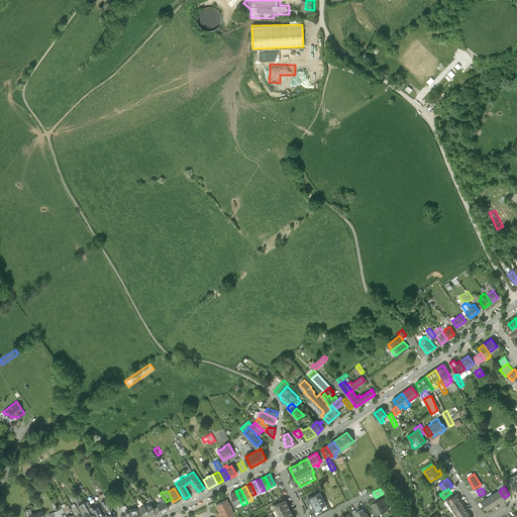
[(238,507),(242,505),(235,491),(231,493),(234,500),(236,504),(237,505),(238,507)]
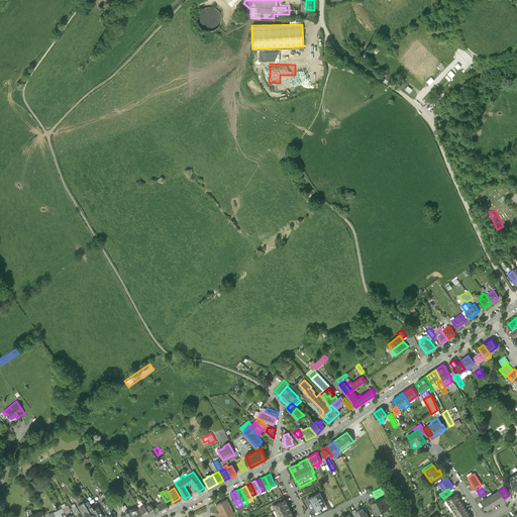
[(498,502),(504,498),(499,491),(493,494),(498,502)]
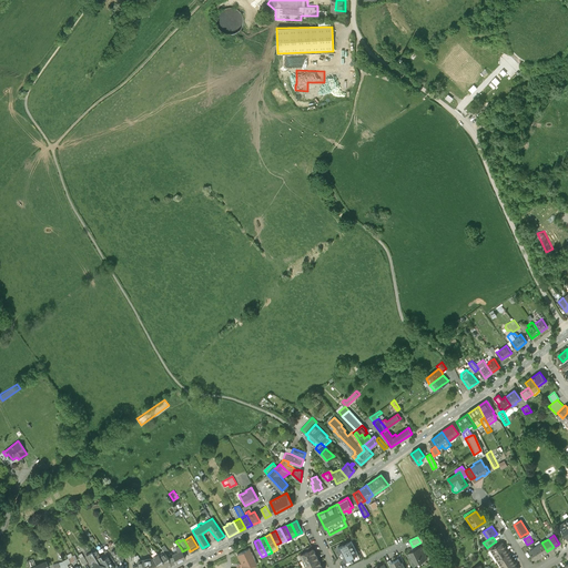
[(351,557),(358,554),(352,540),(346,544),(346,543),(343,545),(337,547),(344,560),(351,557)]
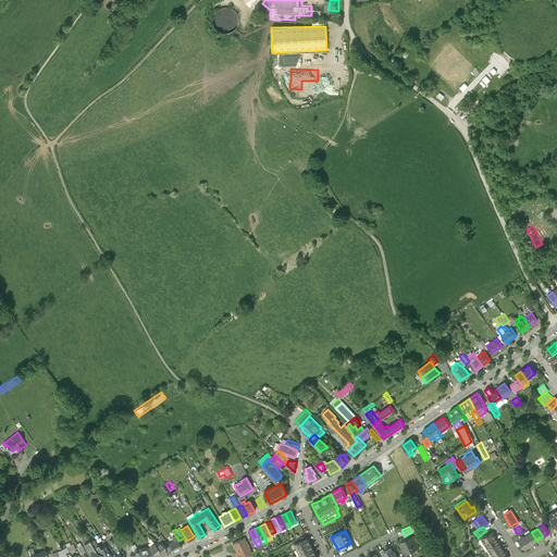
[(112,532),(116,541),(120,546),(124,544),(115,531),(112,532)]
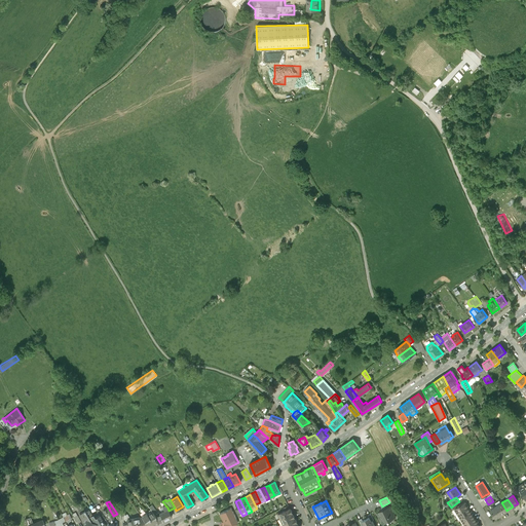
[(454,509),(457,514),(467,508),(464,502),(458,505),(454,509)]
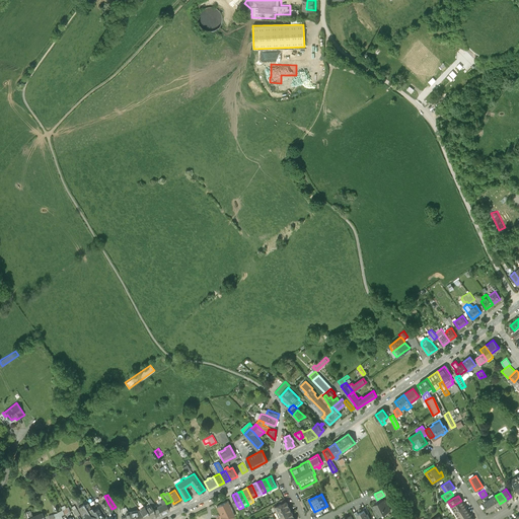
[(495,496),(490,500),(495,507),(500,504),(495,496)]
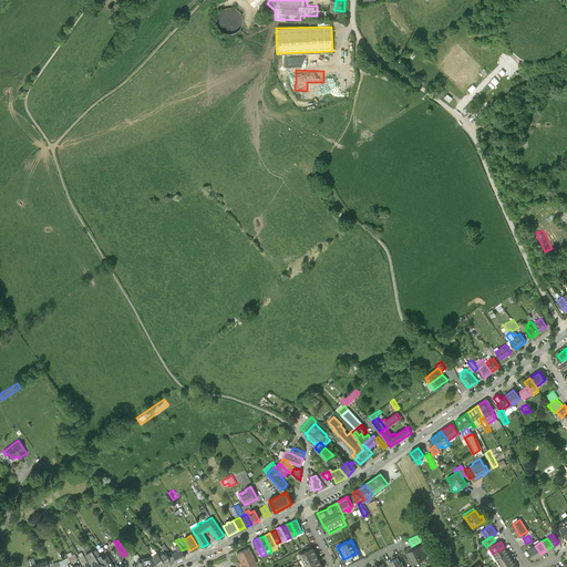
[(171,564),(175,562),(173,555),(172,555),(163,544),(161,546),(164,550),(168,556),(171,564)]
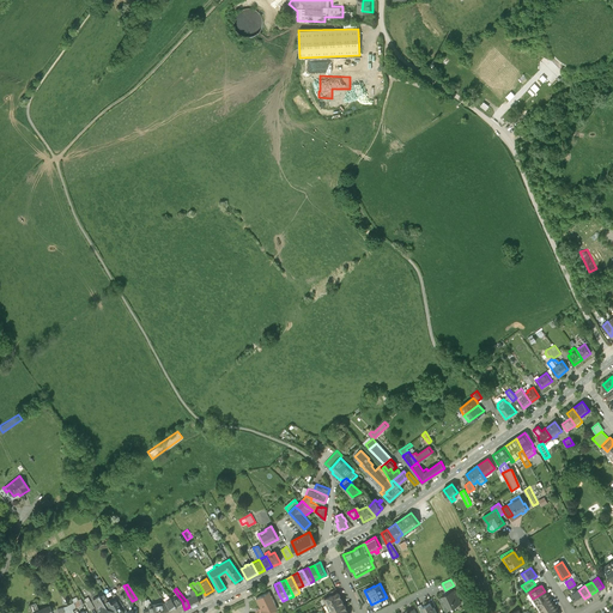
[(200,602),(196,595),(195,592),(193,589),(186,592),(188,595),(186,598),(187,600),(189,607),(200,602)]
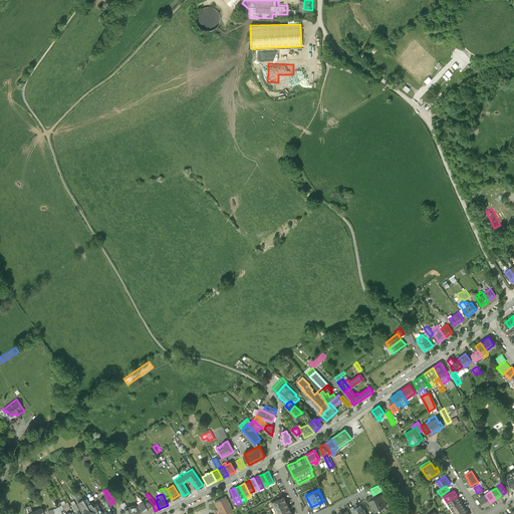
[(367,501),(373,512),(387,505),(381,494),(367,501)]
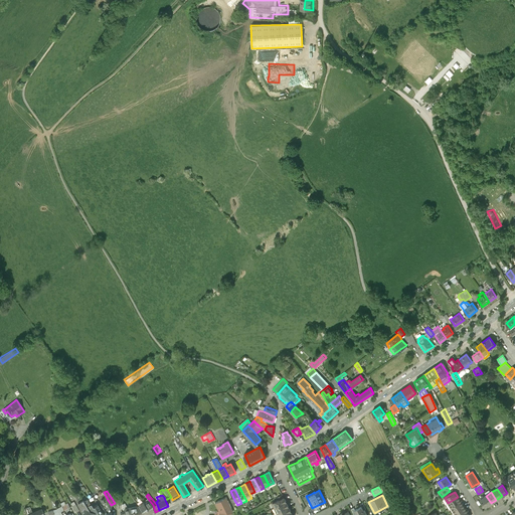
[(86,499),(83,496),(81,498),(82,500),(87,506),(90,504),(87,499),(86,499)]
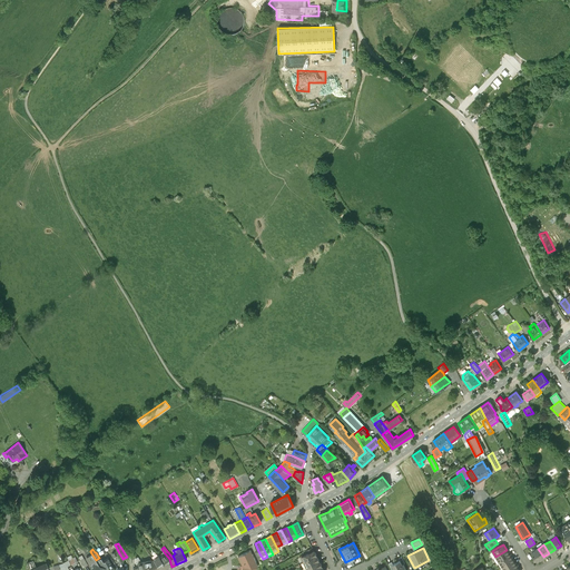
[(537,561),(543,557),(538,549),(531,552),(537,561)]
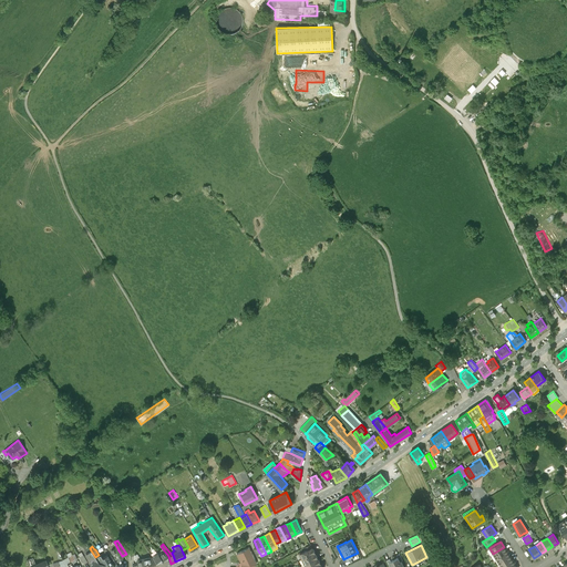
[(236,566),(240,566),(239,566),(254,566),(255,564),(257,564),(249,547),(236,554),(240,563),(236,563),(236,566)]
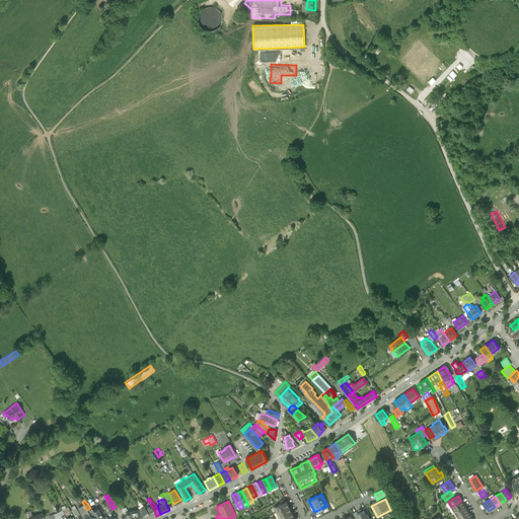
[(275,506),(277,511),(288,506),(288,505),(289,505),(287,502),(286,502),(286,501),(281,503),(275,506)]
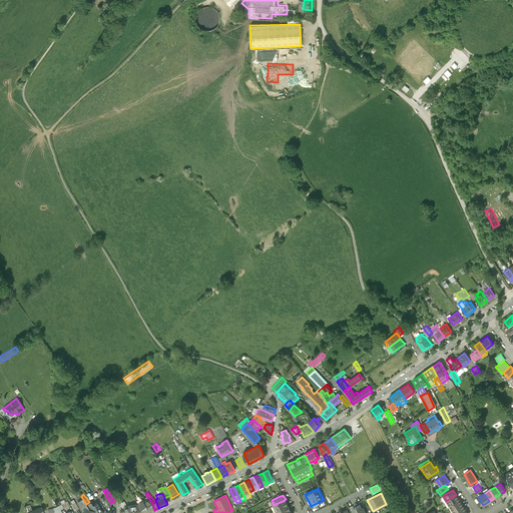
[(446,501),(450,506),(460,499),(458,497),(456,495),(446,501)]
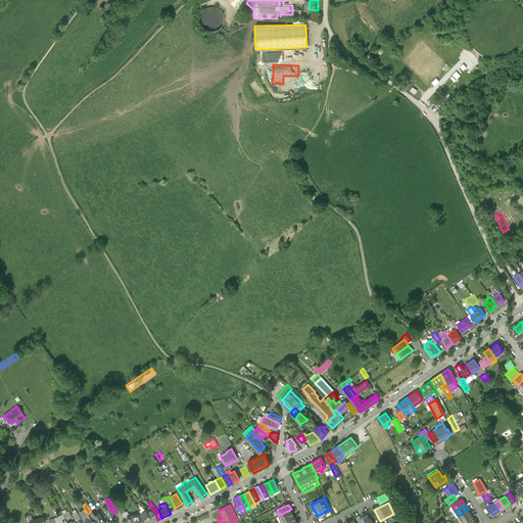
[(95,522),(96,520),(91,519),(88,514),(84,508),(80,510),(79,511),(83,517),(84,516),(84,517),(83,522),(95,522)]
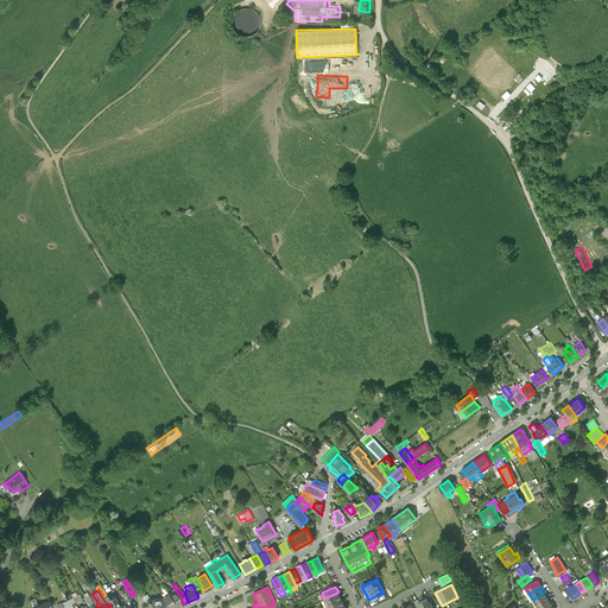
[(168,607),(172,607),(176,607),(173,599),(170,594),(166,590),(162,594),(164,597),(166,601),(168,607)]
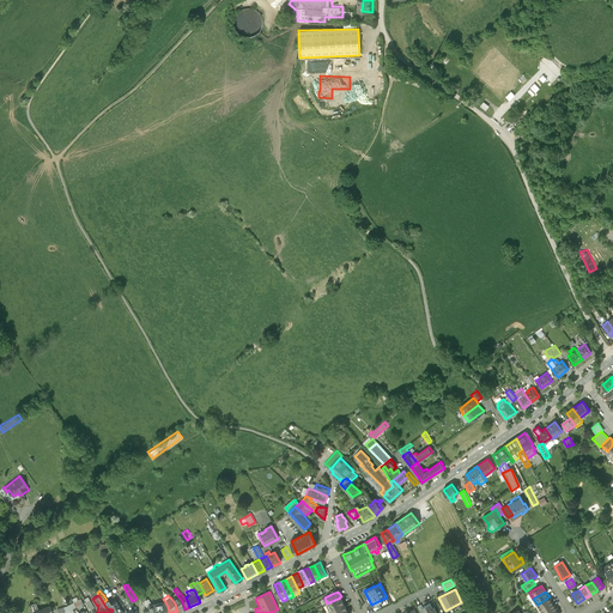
[(177,595),(171,599),(175,604),(177,612),(184,610),(182,601),(177,595)]
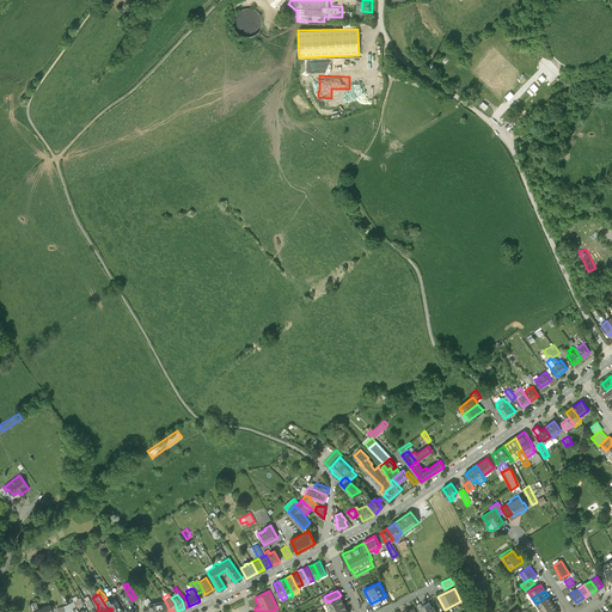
[(93,606),(87,595),(84,598),(91,609),(93,606)]
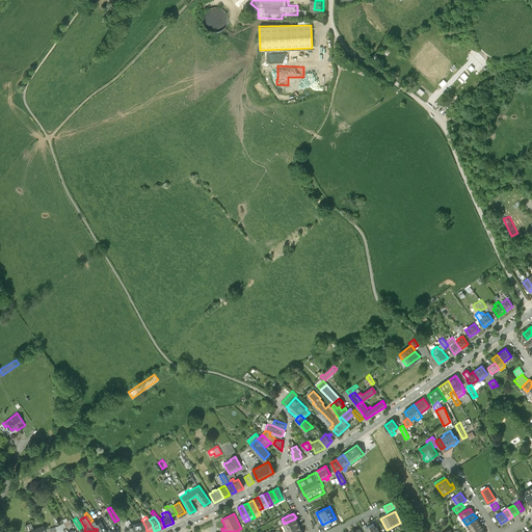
[(467,525),(470,530),(479,523),(478,521),(477,517),(467,525)]
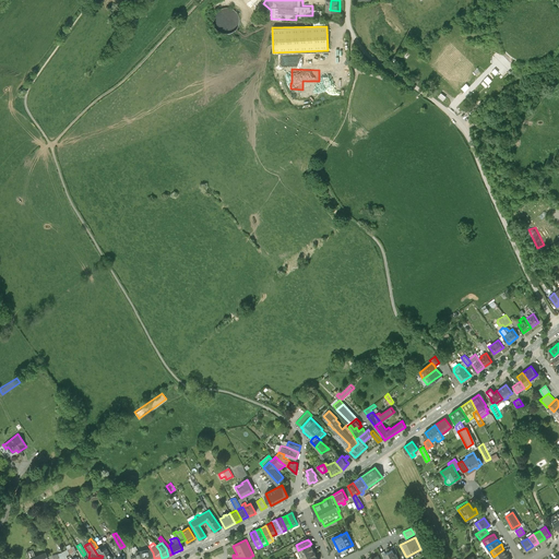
[(130,558),(141,558),(140,550),(139,551),(135,545),(132,547),(133,552),(134,552),(135,556),(130,557),(130,558)]
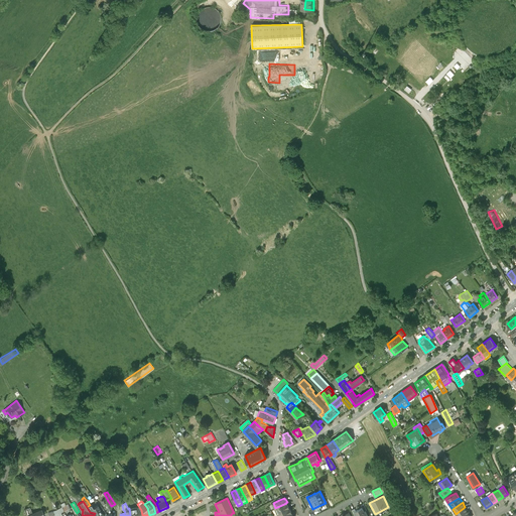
[(286,504),(286,503),(275,508),(278,513),(288,508),(288,507),(289,506),(288,504),(286,504)]
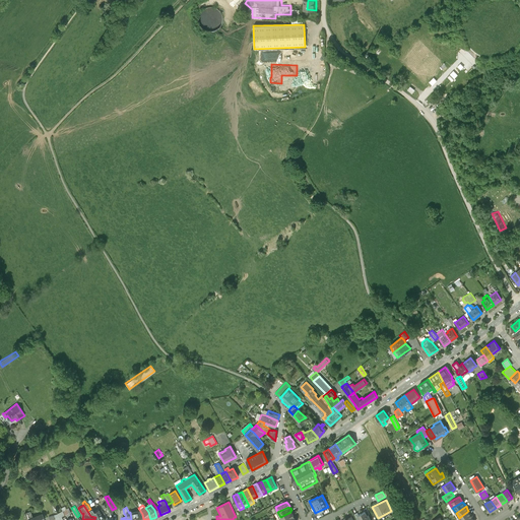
[(63,519),(68,519),(67,516),(69,515),(66,509),(65,509),(62,511),(57,513),(57,514),(58,516),(60,519),(63,519)]
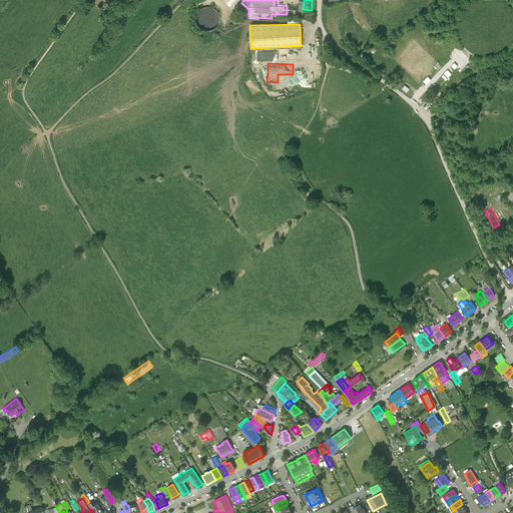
[(89,509),(94,510),(101,511),(97,502),(92,504),(90,502),(89,502),(86,504),(89,509)]
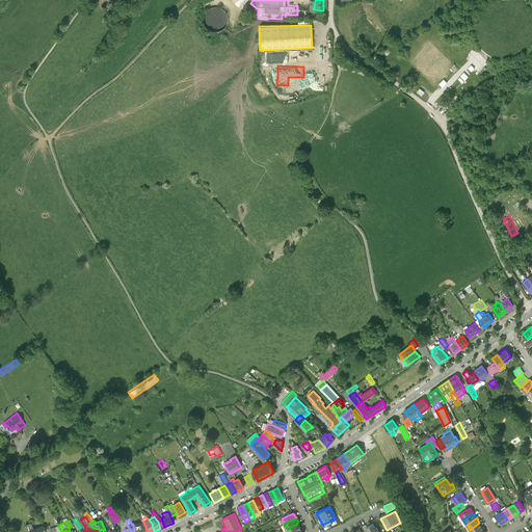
[(30,523),(25,525),(27,531),(42,531),(45,531),(43,526),(33,529),(30,523)]
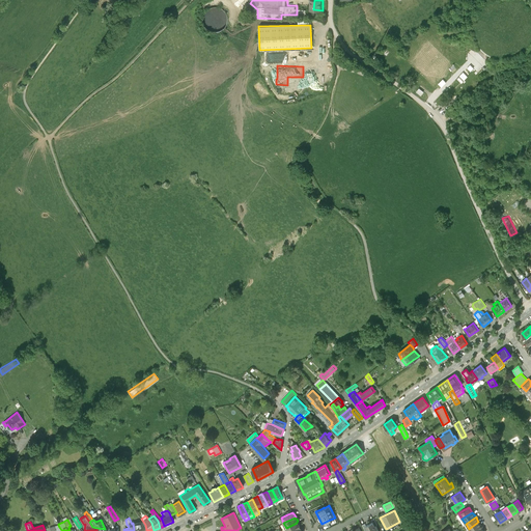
[(143,522),(133,523),(134,530),(146,530),(145,525),(143,522)]
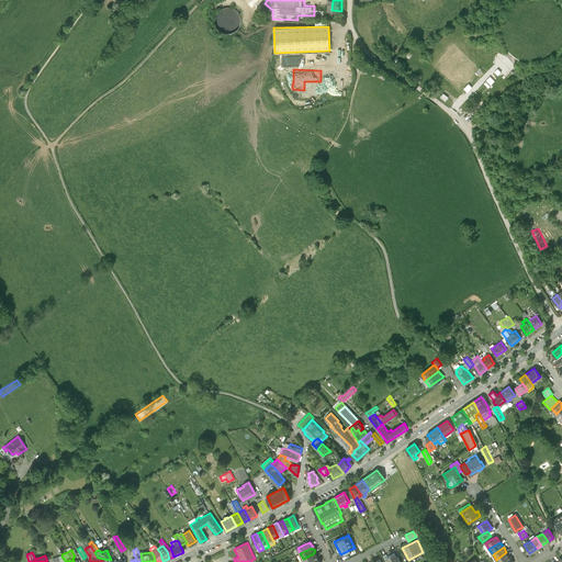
[(388,561),(401,561),(397,555),(396,557),(394,552),(388,555),(386,555),(389,560),(388,560),(388,561)]
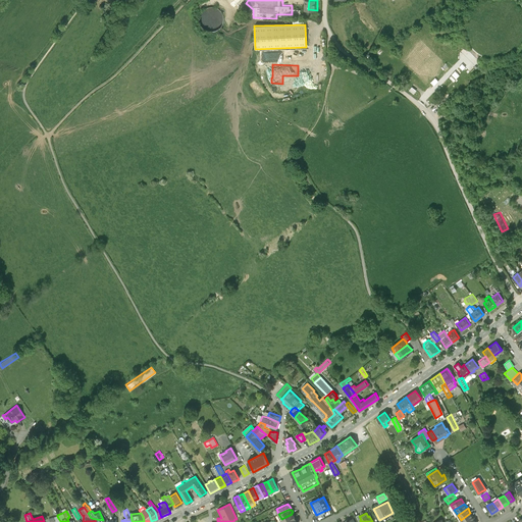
[(461,520),(462,521),(467,521),(474,518),(472,516),(470,513),(461,520)]
